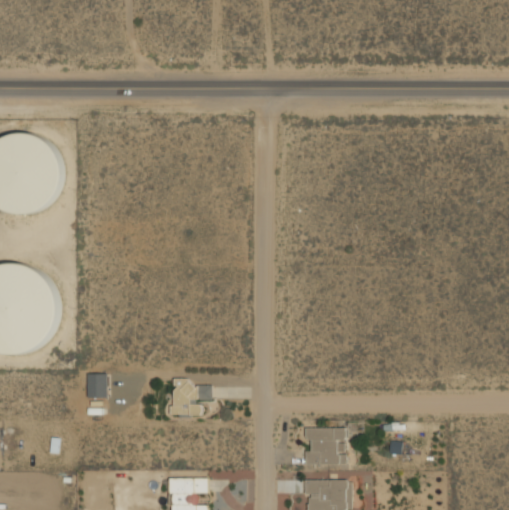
[(0,207),(15,212),(51,211),(59,188),(58,143),(36,136),(0,136),(0,207)]
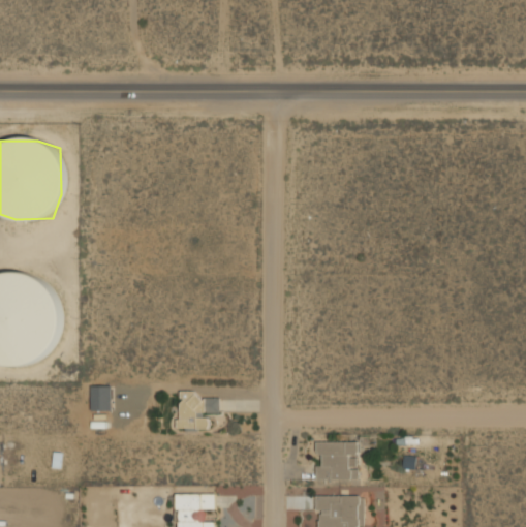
[(0,366),(58,358),(47,272),(0,278),(0,366)]
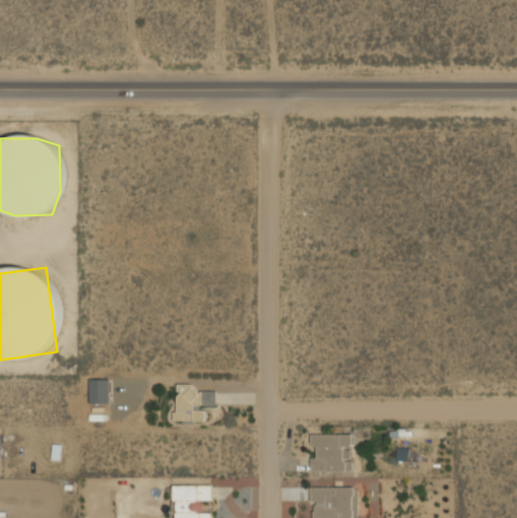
[(87,405),(108,405),(108,381),(87,380),(87,405)]
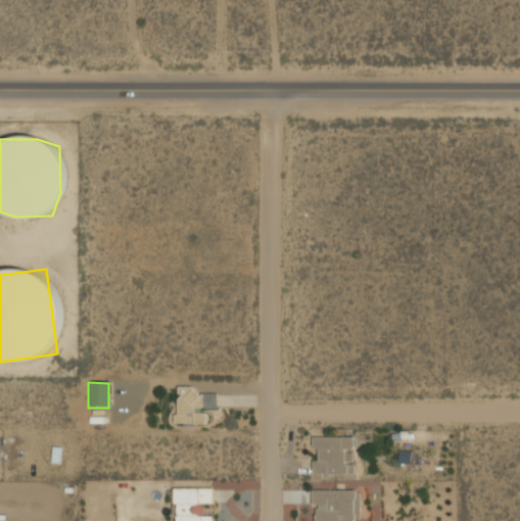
[(216,391),(175,391),(175,425),(216,425),(216,391)]
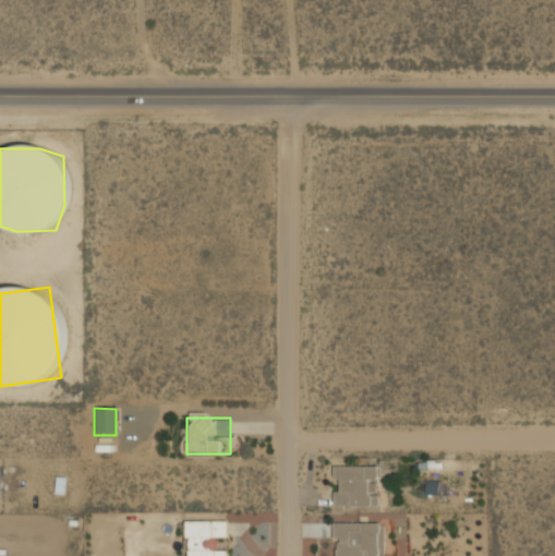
[(375,467),(332,467),(332,507),(383,508),(383,494),(374,494),(375,467)]
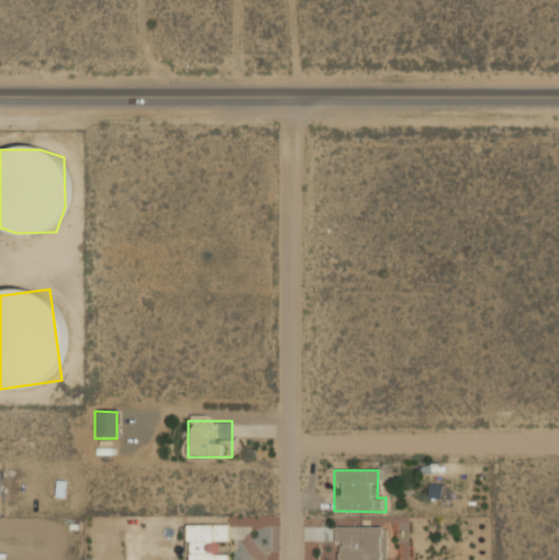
[(226,559),(226,555),(216,555),(216,542),(227,542),(227,525),(185,525),(185,559),(226,559)]
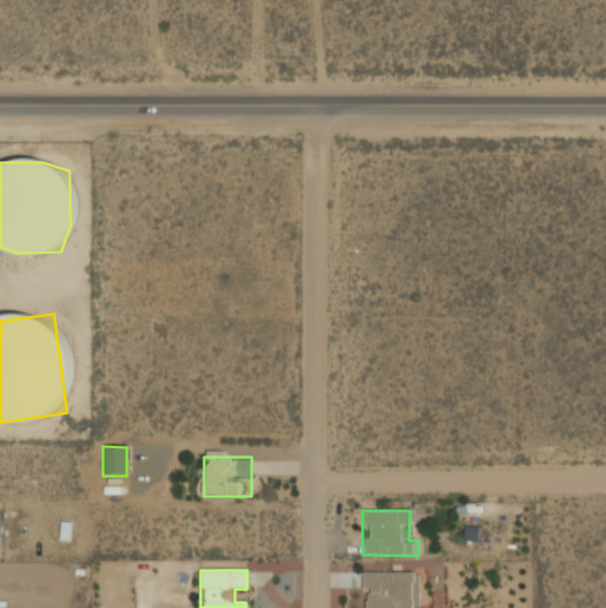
[(418,607),(418,572),(362,572),(362,607),(418,607)]
